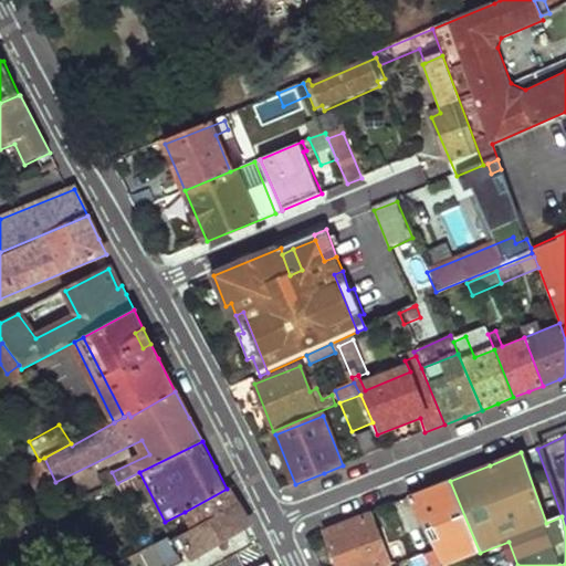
[(430,489),(409,498),(422,524),(436,551),(443,565),(480,553),(450,481),(430,489)]
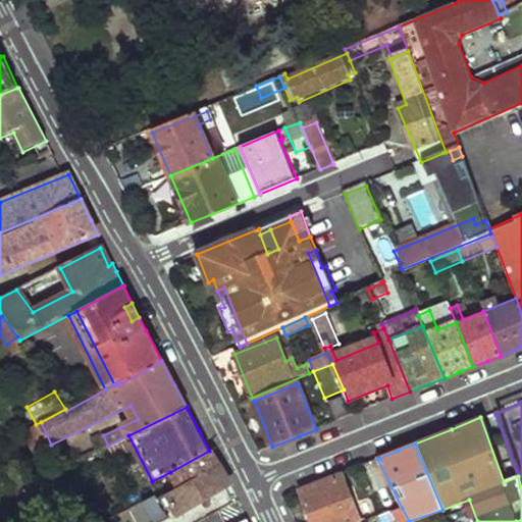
[(209,451),(170,472),(178,486),(221,464),(217,457),(212,449),(209,451)]
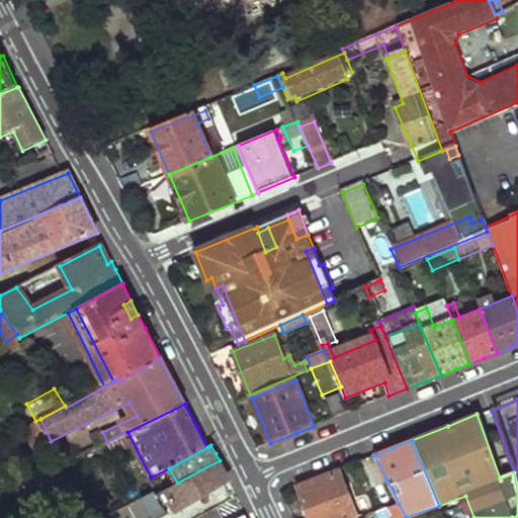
[(367,458),(361,460),(373,486),(386,480),(374,455),(367,458)]
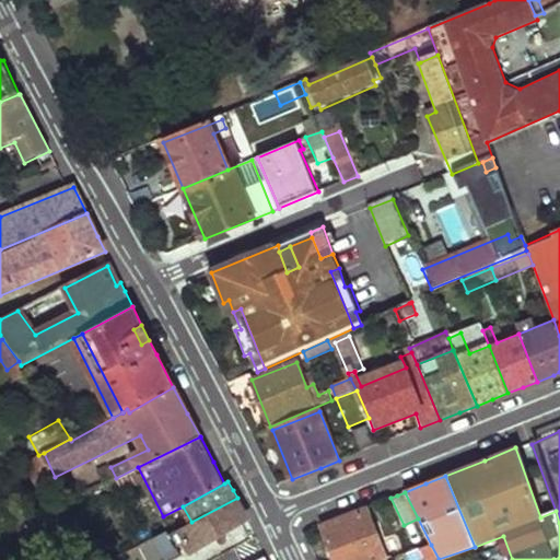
[(237,498),(191,522),(172,532),(170,529),(155,537),(168,559),(182,553),(175,539),(186,534),(194,547),(249,517),(244,509),(237,498)]
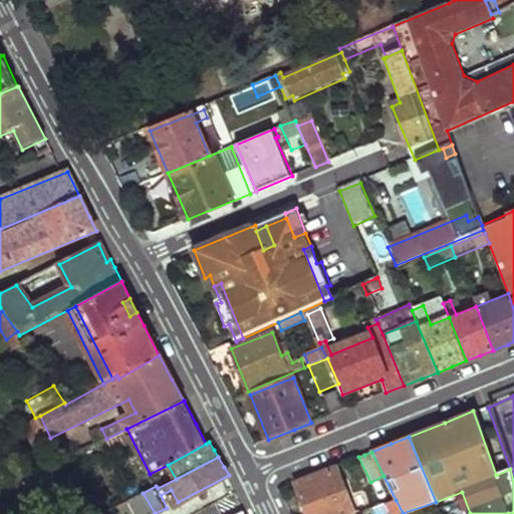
[(319,473),(297,482),(309,513),(350,513),(354,513),(336,466),(319,473)]
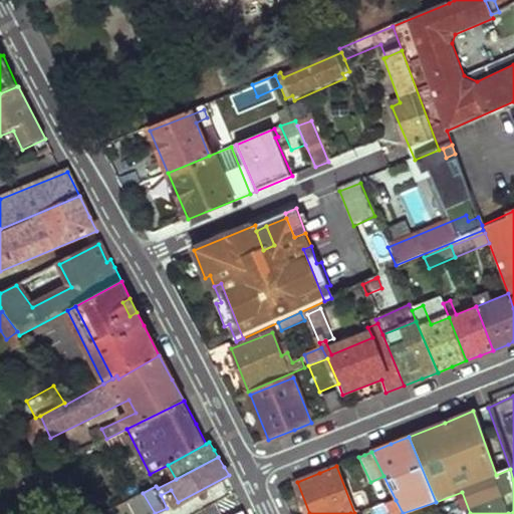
[(76,498),(61,471),(50,477),(65,504),(76,498)]
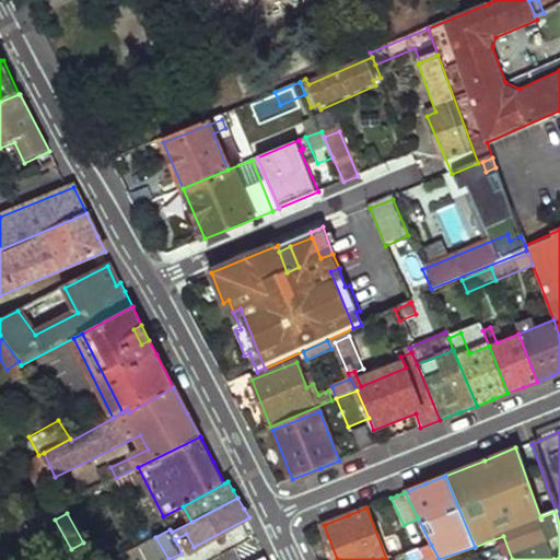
[(439,559),(431,545),(424,547),(431,559),(439,559)]
